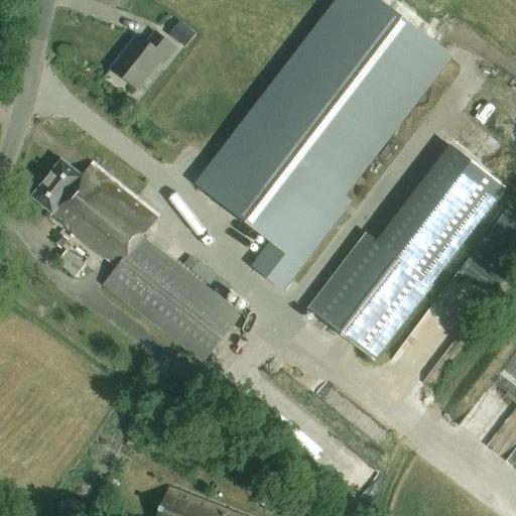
[(337,0),(196,185),(270,242),(251,267),(284,293),(353,203),(347,199),(454,58),(377,0),(337,0)]
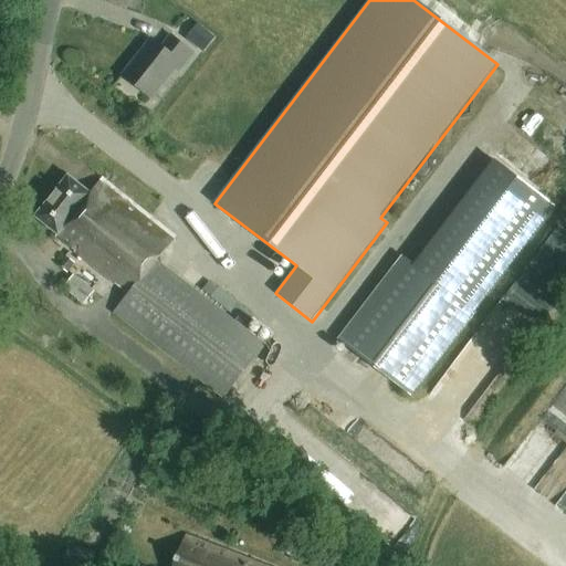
[(200,27),(189,39),(203,51),(215,38),(200,27)]
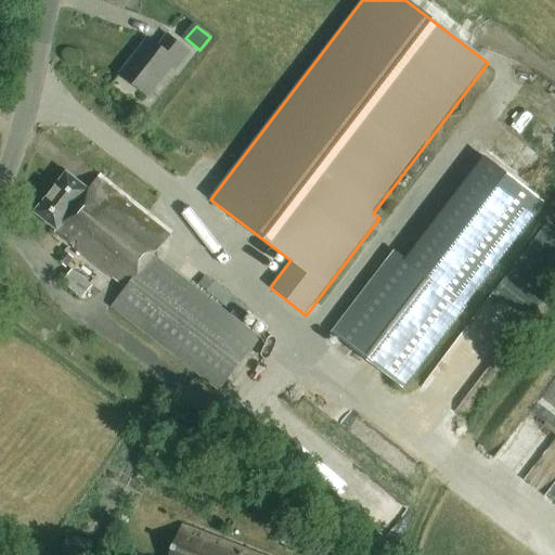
[(179,74),(193,56),(172,40),(163,52),(152,44),(123,80),(150,102),(175,71),(179,74)]
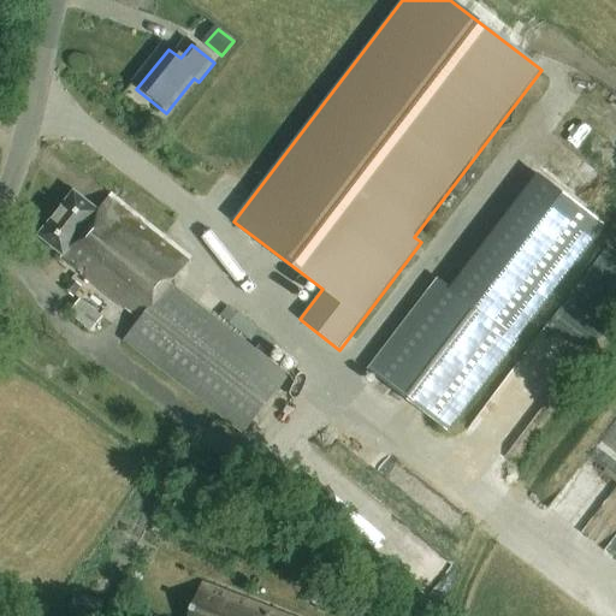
[(438,279),(367,369),(446,431),(604,226),(539,177),(452,290),(438,279)]
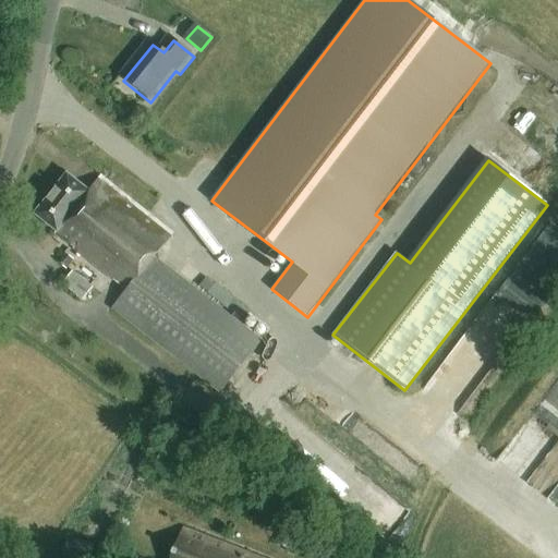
[(221,398),(264,346),(158,261),(176,239),(102,180),(91,195),(69,178),(37,217),(58,234),(56,237),(130,295),(116,313),(221,398)]
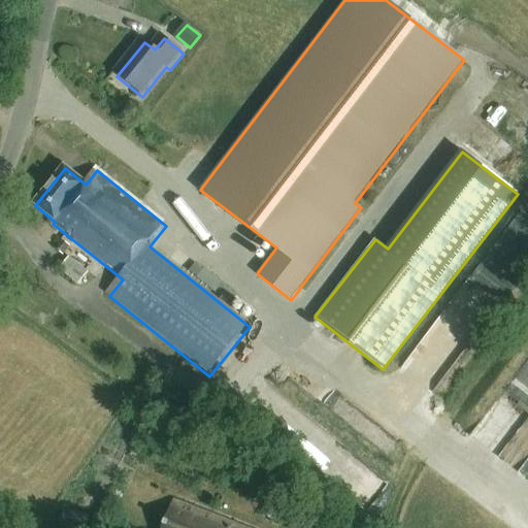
[(61,239),(55,248),(64,255),(71,246),(61,239)]
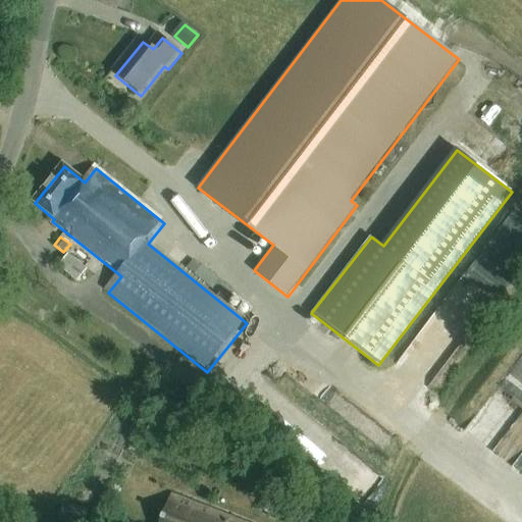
[(87,269),(67,254),(58,266),(77,281),(87,269)]
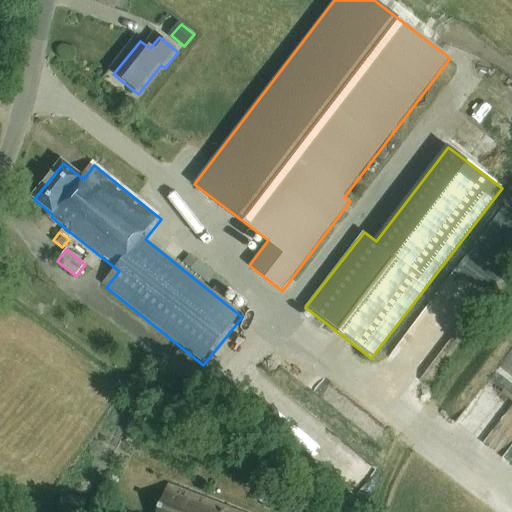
[(275,484),(262,478),(253,498),(266,504),(275,484)]
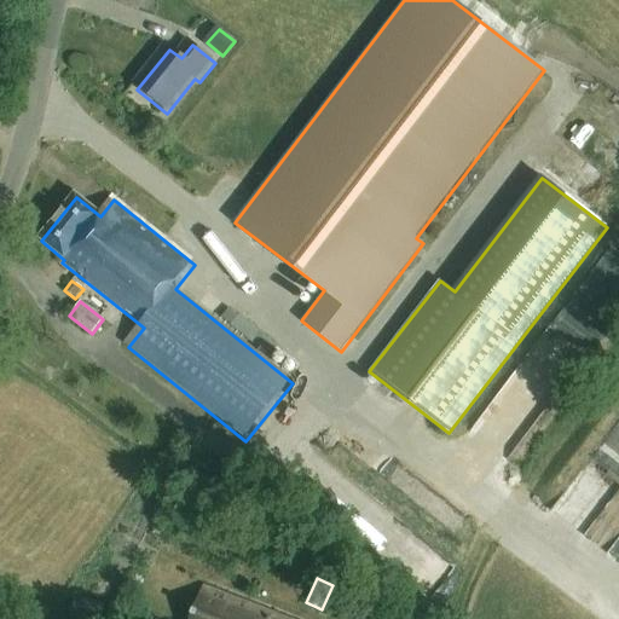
[(277,618),(204,589),(192,618),(277,618)]
